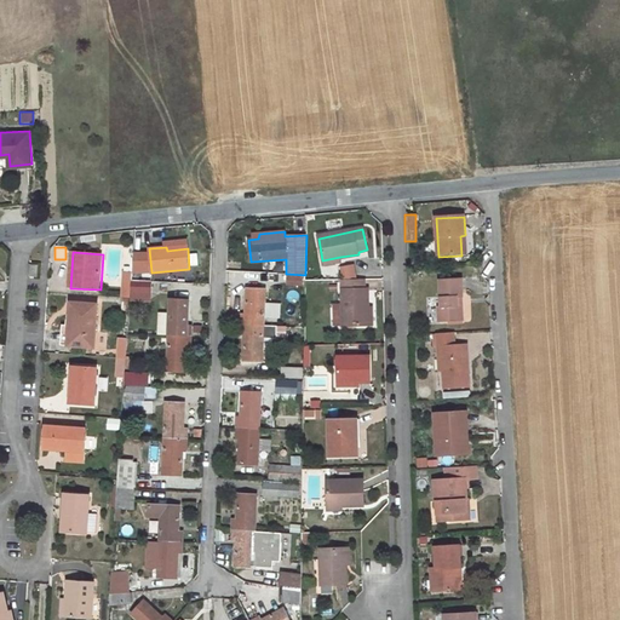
[(122,271),(120,297),(130,298),(130,291),(131,281),(131,273),(122,271)]
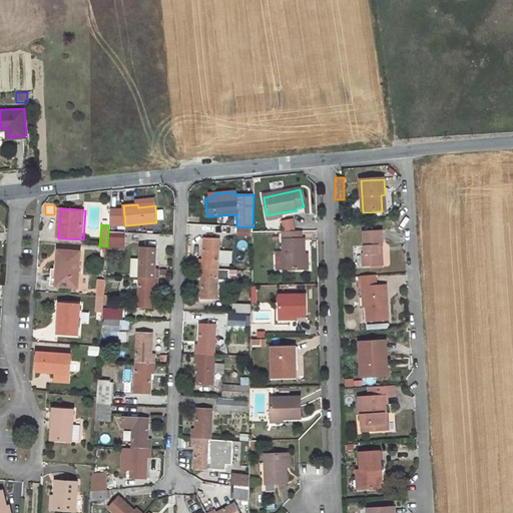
[(251,228),(238,228),(237,236),(251,237),(251,228)]
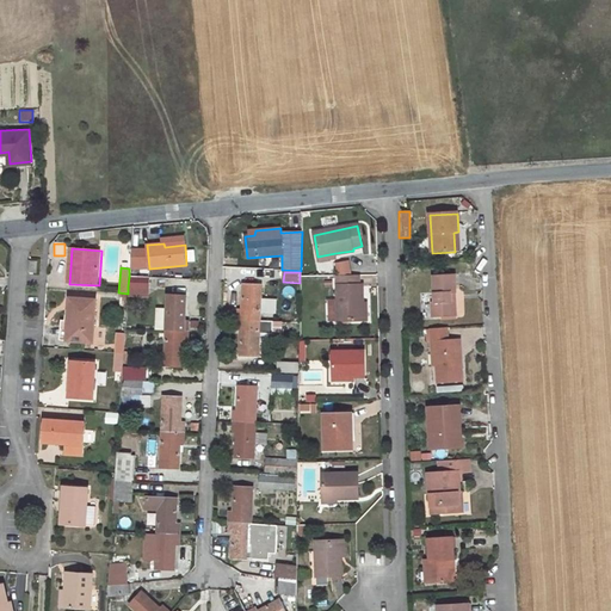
[(436,278),(437,304),(433,304),(433,319),(448,318),(448,313),(458,312),(457,303),(454,303),(454,295),(457,294),(458,294),(457,276),(436,278)]
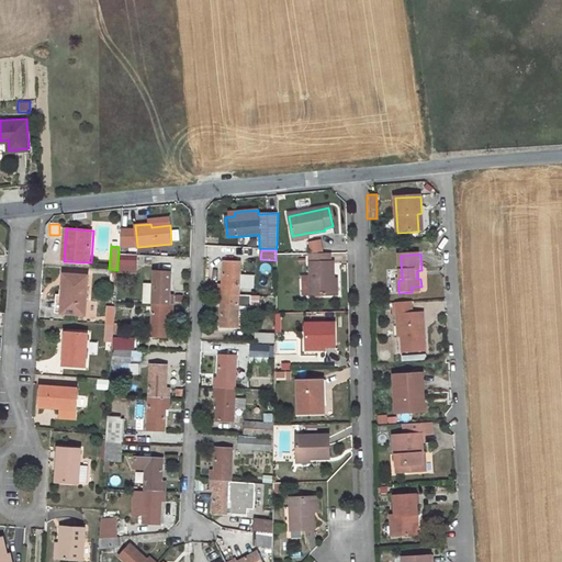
[(136,256),(119,255),(117,263),(124,265),(124,270),(136,270),(136,256)]
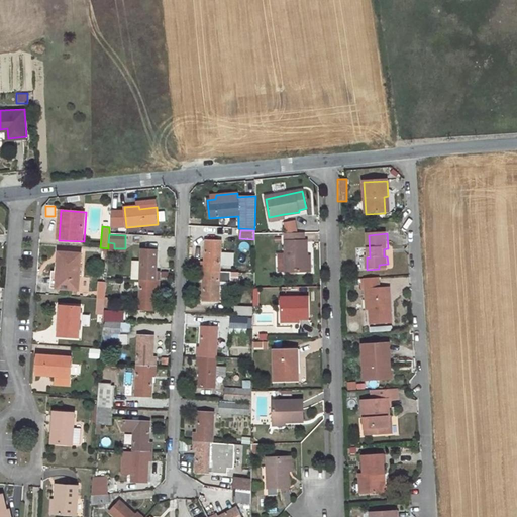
[(303,234),(286,235),(286,274),(306,274),(306,242),(303,242),(303,234)]
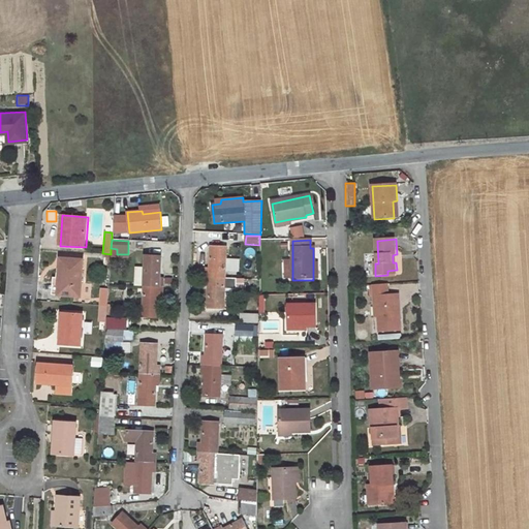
[(207,268),(206,277),(224,278),(225,247),(211,246),(210,268),(207,268)]
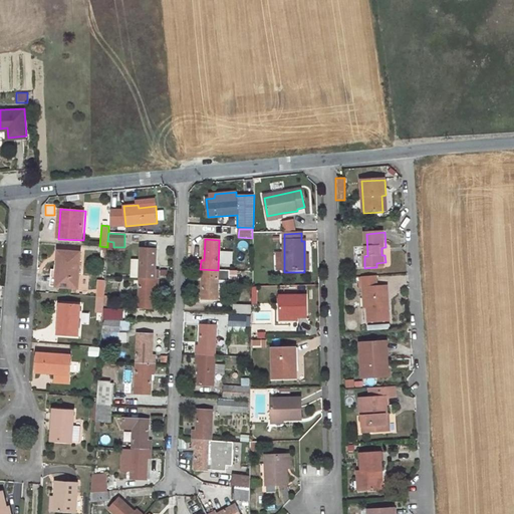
[(158,271),(154,270),(156,249),(141,248),(140,278),(158,278),(158,271)]
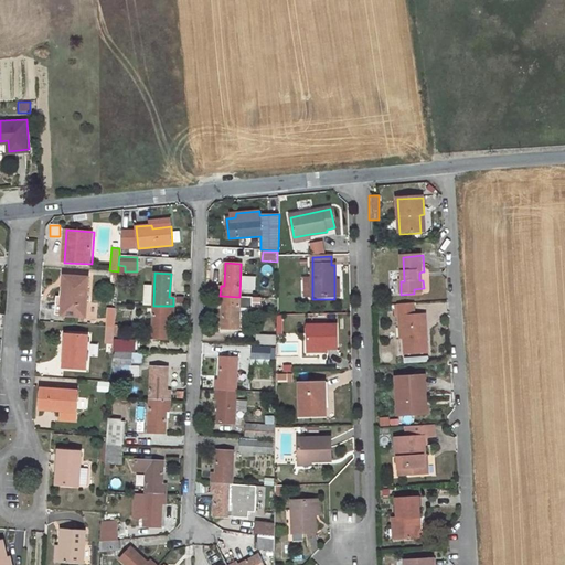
[(65,287),(63,315),(87,316),(91,277),(66,275),(65,287)]
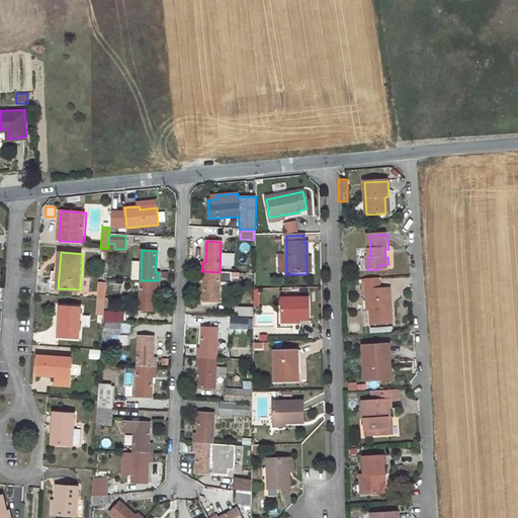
[(201,279),(204,279),(204,301),(219,301),(219,283),(232,283),(232,272),(220,272),(201,271),(201,279)]
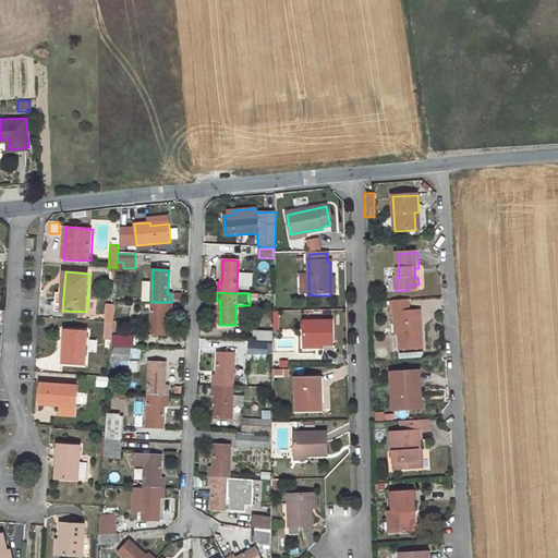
[(398,313),(400,336),(401,351),(424,350),(422,329),(417,329),(416,311),(410,311),(409,301),(393,302),(393,314),(398,313)]
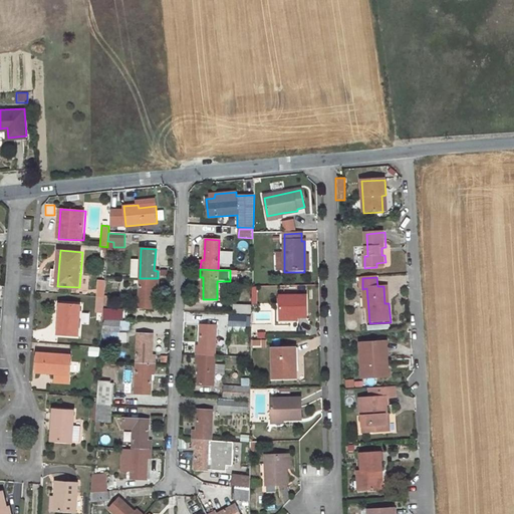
[(158,287),(158,278),(140,278),(139,307),(153,308),(154,287),(158,287)]
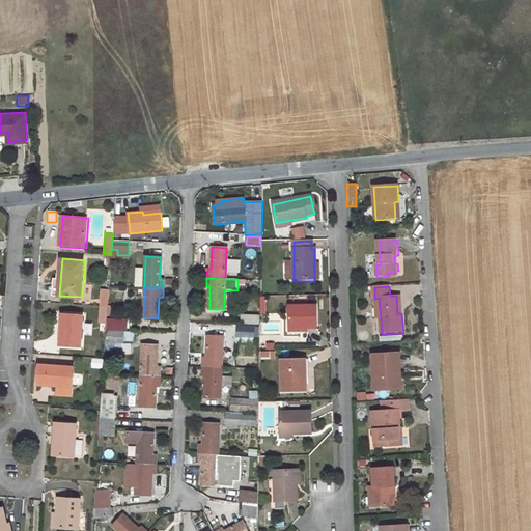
[(316,307),(289,308),(289,330),(317,330),(317,316),(316,307)]
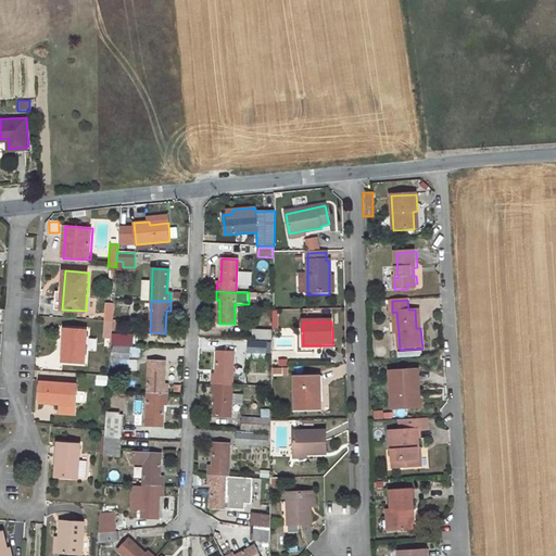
[(63,345),(62,362),(84,363),(86,330),(67,328),(66,345),(63,345)]
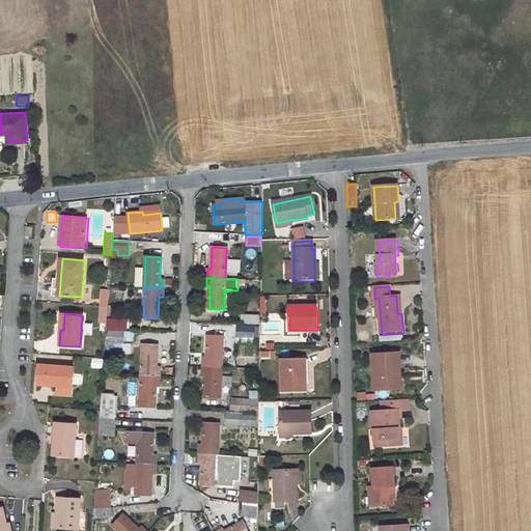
[(260,316),(253,315),(253,314),(241,314),(241,323),(260,324),(260,316)]
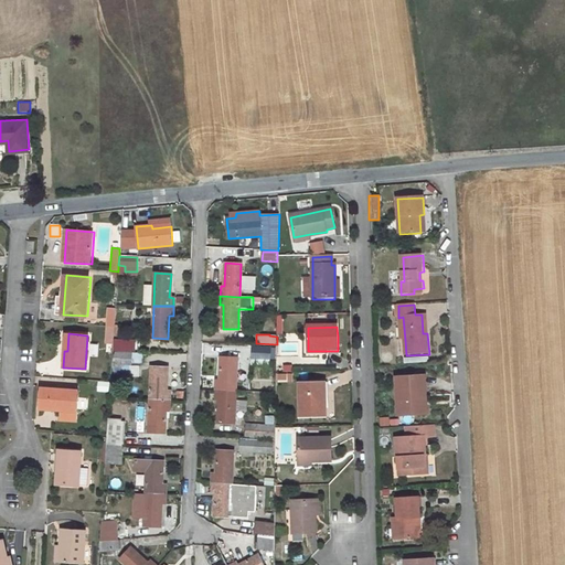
[(136,341),(114,340),(113,350),(136,351),(136,341)]
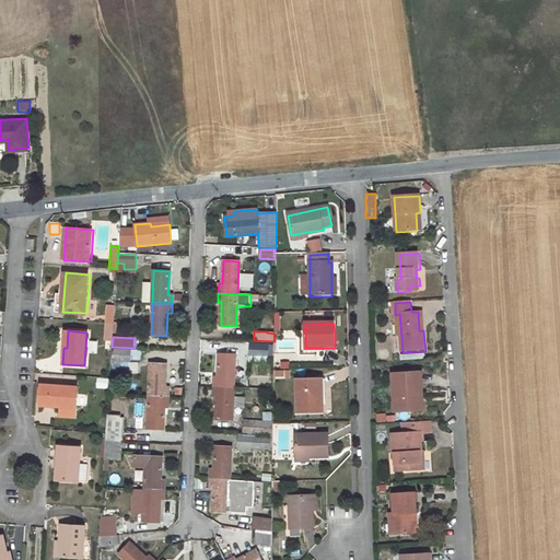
[(251,356),(267,356),(268,345),(252,343),(251,356)]
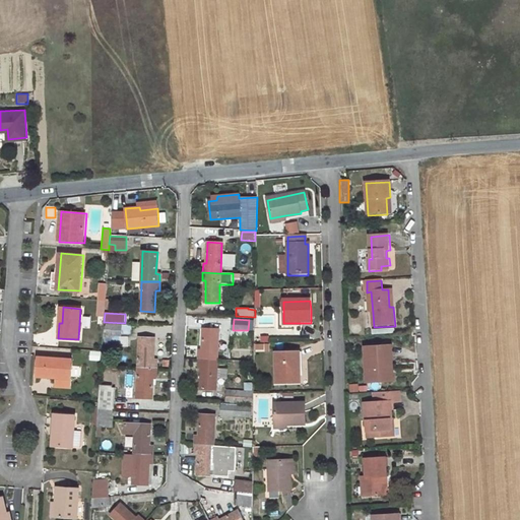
[(121,325),(107,324),(106,334),(121,335),(121,325)]
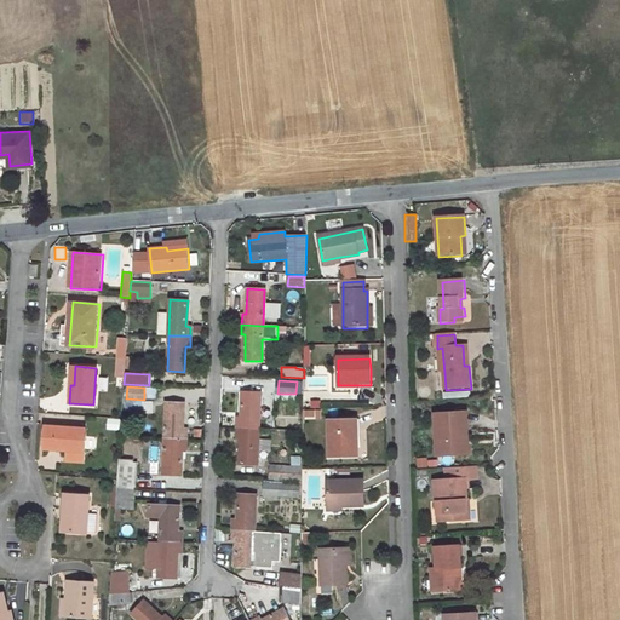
[(237,418),(236,428),(258,429),(259,394),(242,392),(241,418),(237,418)]
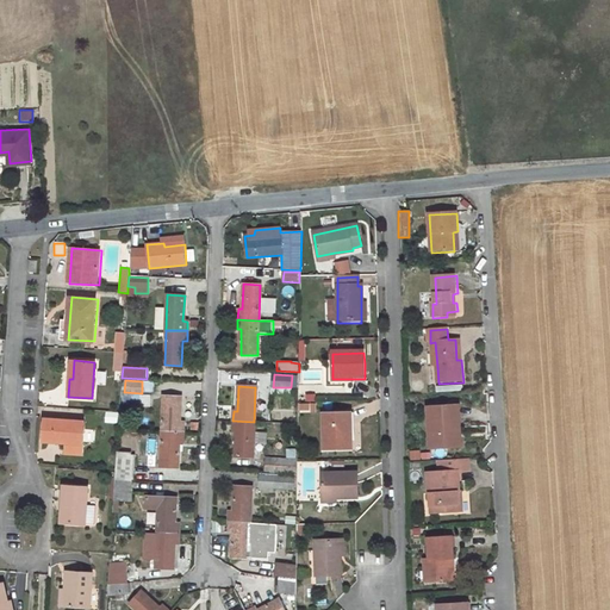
[(184,423),(179,423),(180,397),(163,396),(162,430),(184,431),(184,423)]
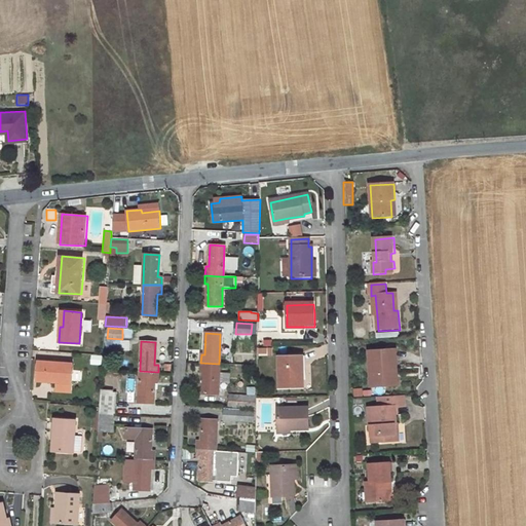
[(396,350),(369,351),(371,387),(391,386),(390,371),(398,371),(396,350)]
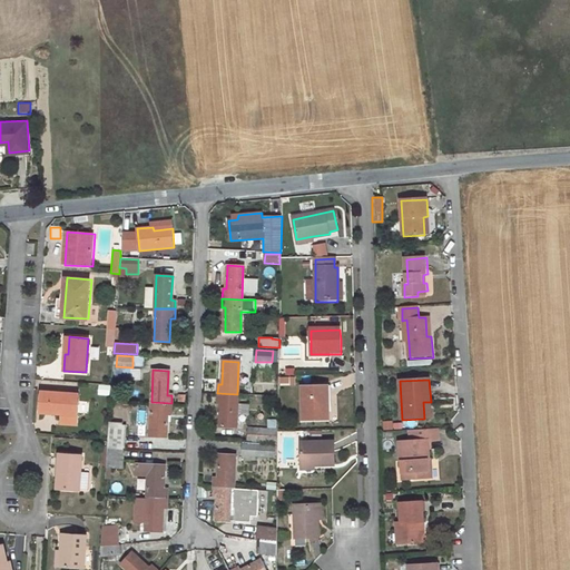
[(324,386),(302,386),(303,420),(328,420),(327,408),(327,400),(324,400),(324,386)]
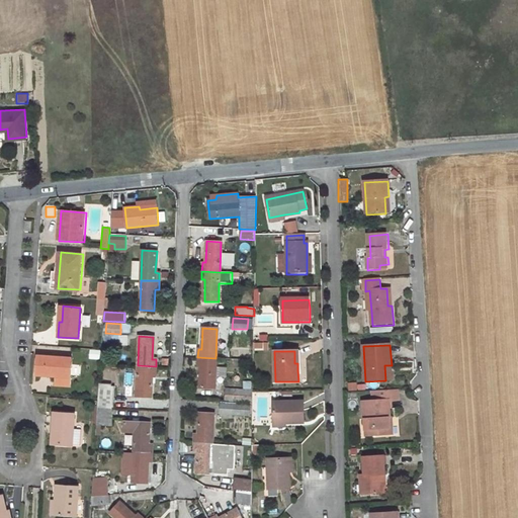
[(36,375),(71,377),(72,357),(38,354),(37,363),(36,375)]
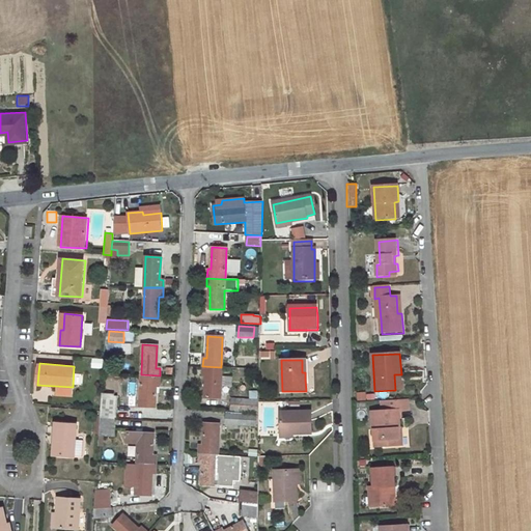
[(206,375),(204,397),(220,398),(221,367),(202,366),(202,375),(206,375)]
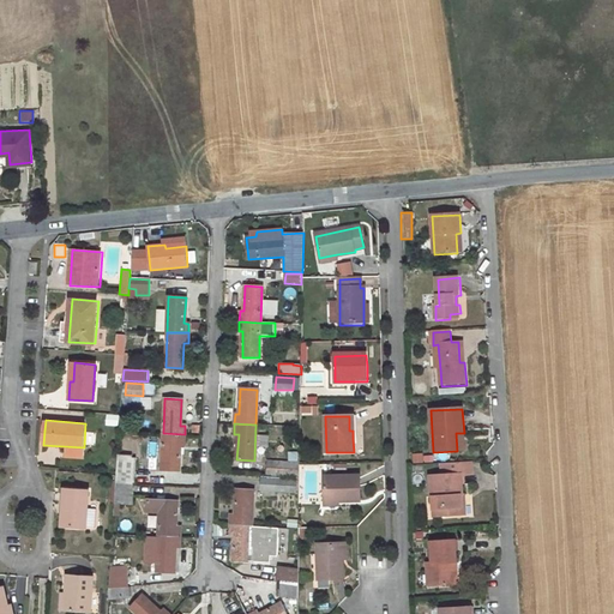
[(185,434),(163,433),(161,469),(178,470),(180,445),(184,445),(185,434)]
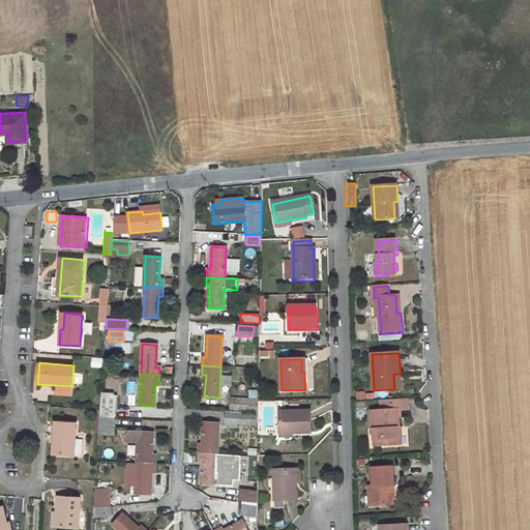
[(356,400),(364,399),(363,390),(355,391),(356,400)]
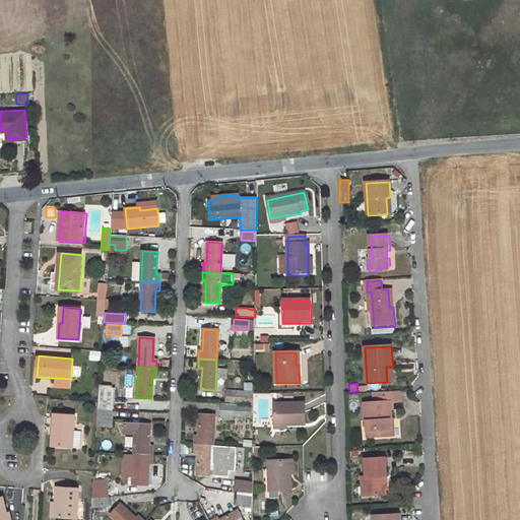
[(99,401),(98,408),(114,409),(116,387),(100,386),(99,401)]
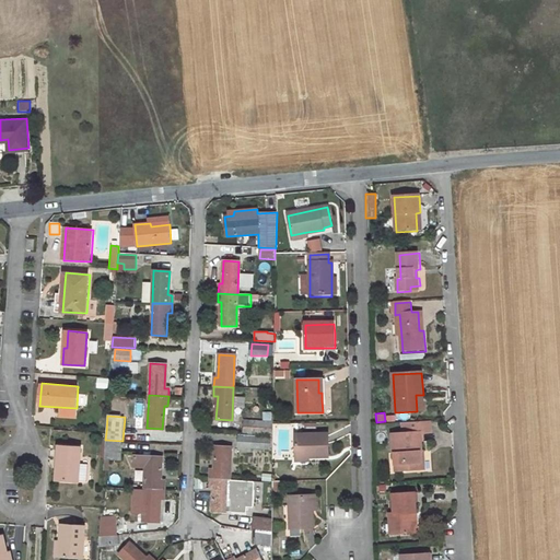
[(421,470),(420,452),(422,452),(421,434),(431,433),(431,421),(404,423),(405,434),(392,434),(393,454),(395,454),(396,471),(421,470)]
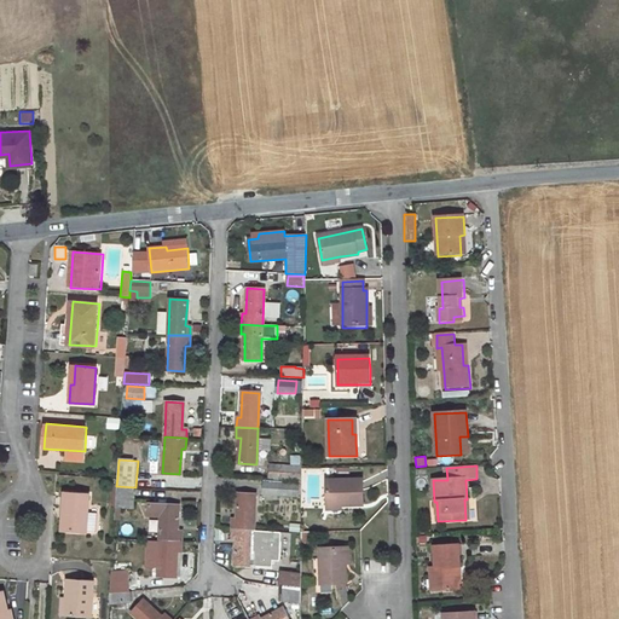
[(300,485),(281,484),(281,481),(261,480),(260,495),(299,498),(300,485)]
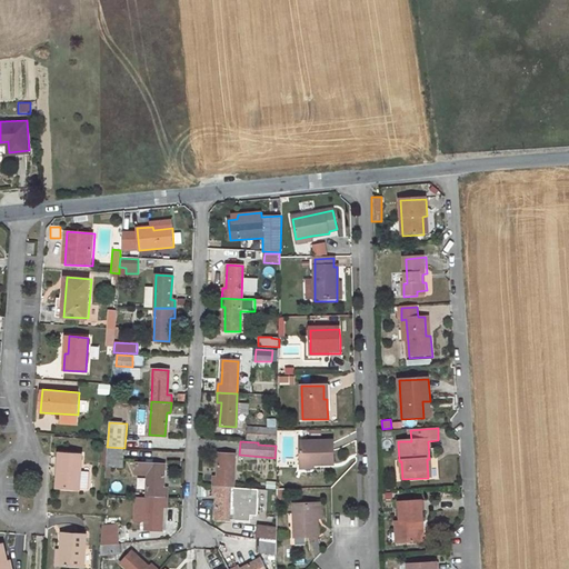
[(335,441),(300,442),(301,466),(318,466),(335,466),(335,453),(335,441)]
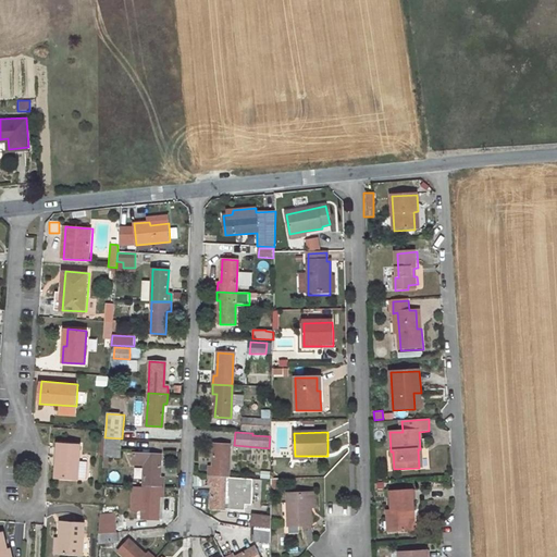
[(103,462),(121,463),(122,438),(104,437),(103,462)]
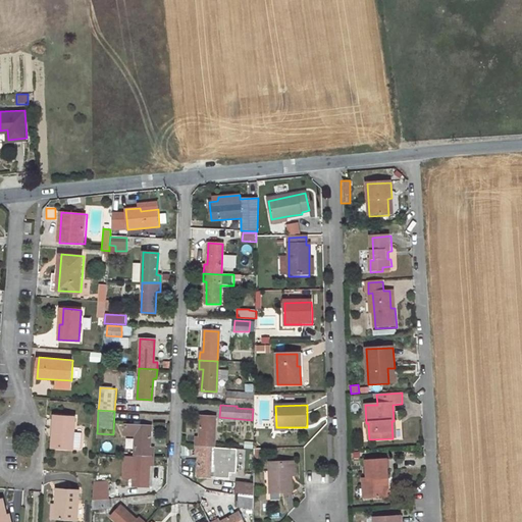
[(56,430),(55,447),(73,449),(73,448),(81,448),(82,432),(74,431),(75,416),(55,415),(54,430),(56,430)]
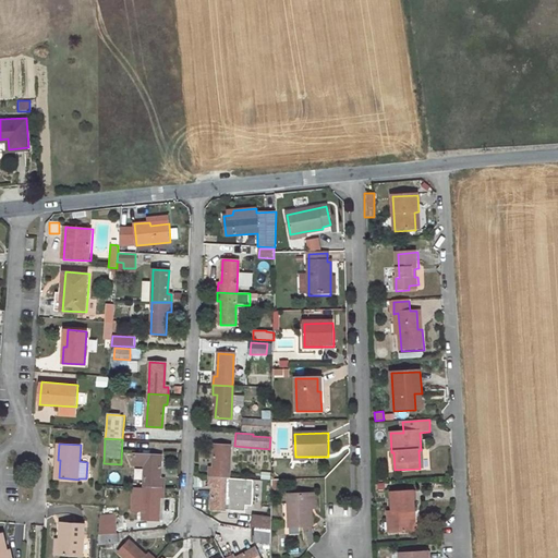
[(209,468),(208,476),(228,477),(230,446),(214,446),(213,468),(209,468)]
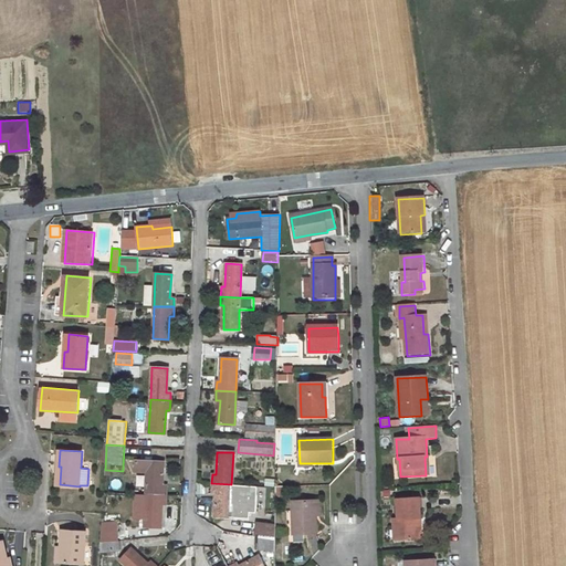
[(136,461),(136,470),(147,471),(146,494),(166,494),(166,486),(163,485),(164,462),(156,462),(156,453),(142,453),(142,461),(136,461)]
